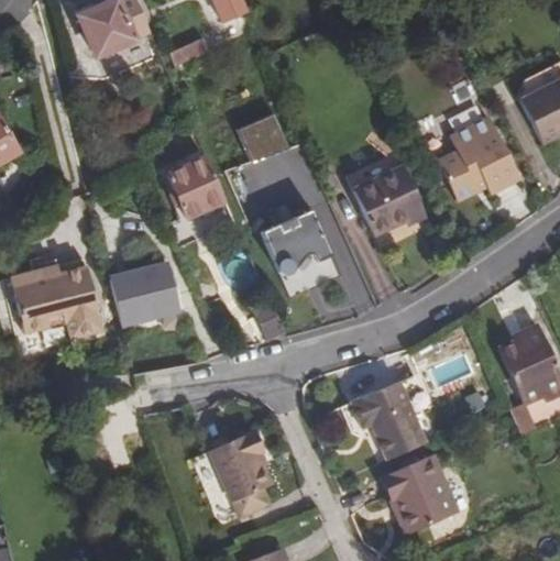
[(114,3),(113,0),(100,0),(102,9),(114,3)]
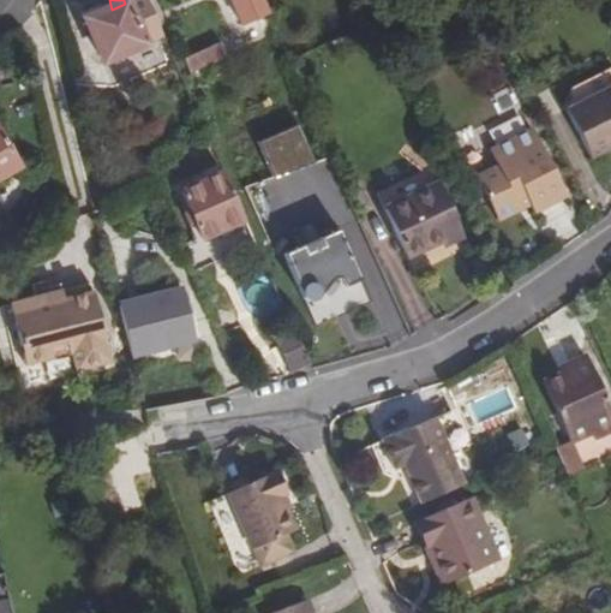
[(271,11),(265,0),(238,0),(247,23),(271,11)]
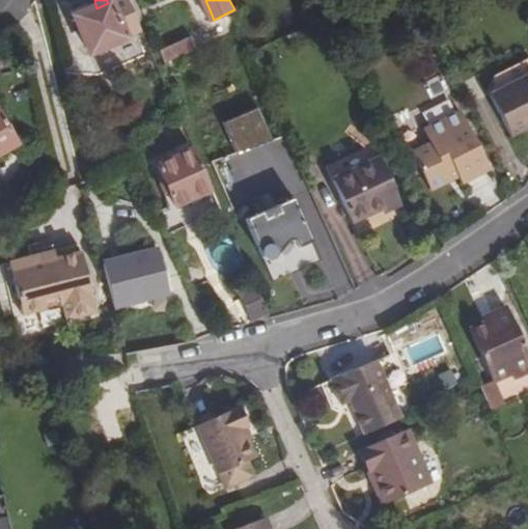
[(128,38),(112,2),(108,3),(96,8),(78,16),(93,52),(128,38)]
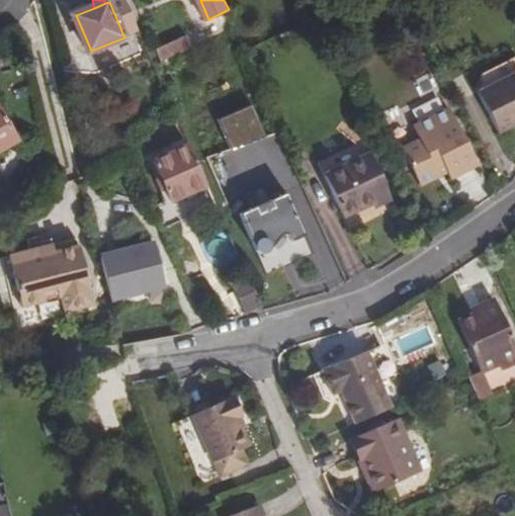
[(189,39),(161,53),(165,60),(192,48),(189,39)]
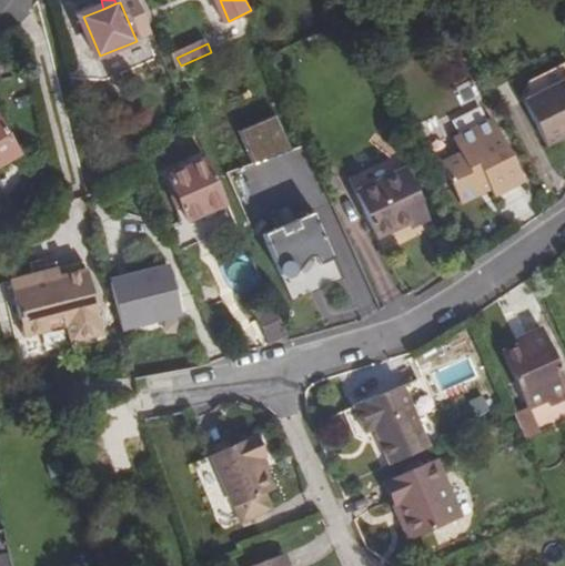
[(564,86),(527,104),(550,148),(564,140),(564,86)]
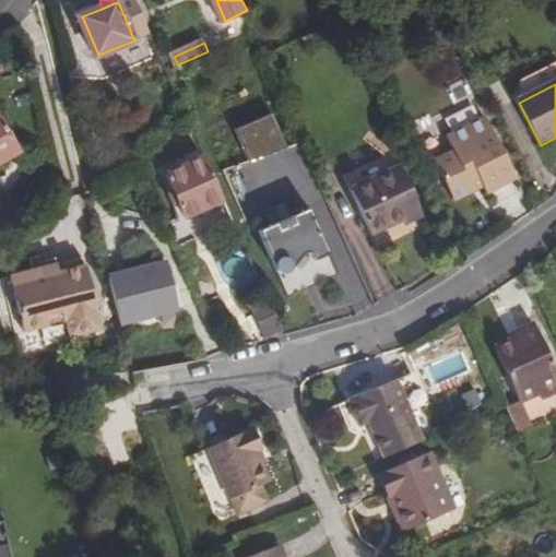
[(0,184),(6,181),(0,172),(0,162),(22,149),(0,110),(0,184)]
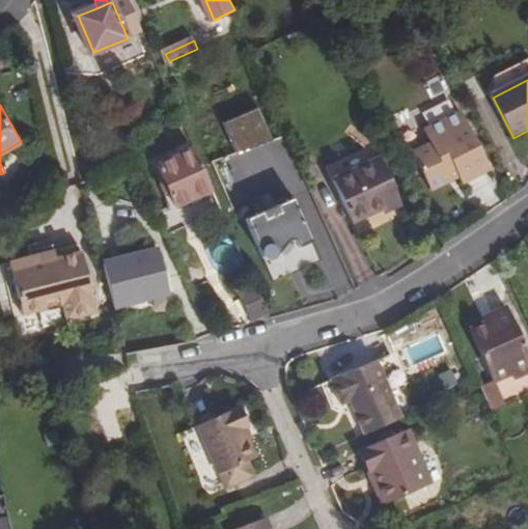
[(262,106),(227,120),(240,151),(275,137),(262,106)]
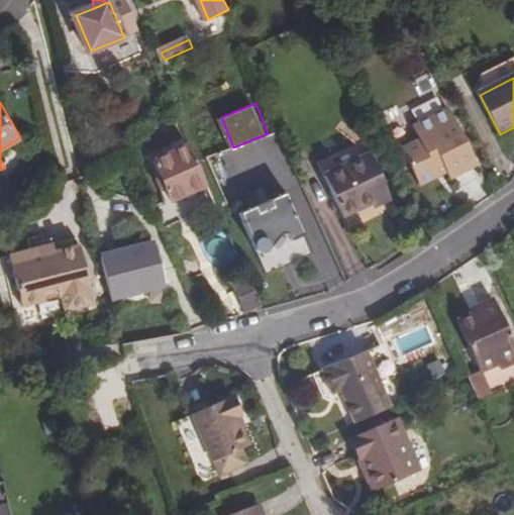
[(450,111),(414,129),(421,142),(403,151),(421,189),(437,181),(435,175),(446,170),(448,176),(452,182),(480,169),(450,111)]
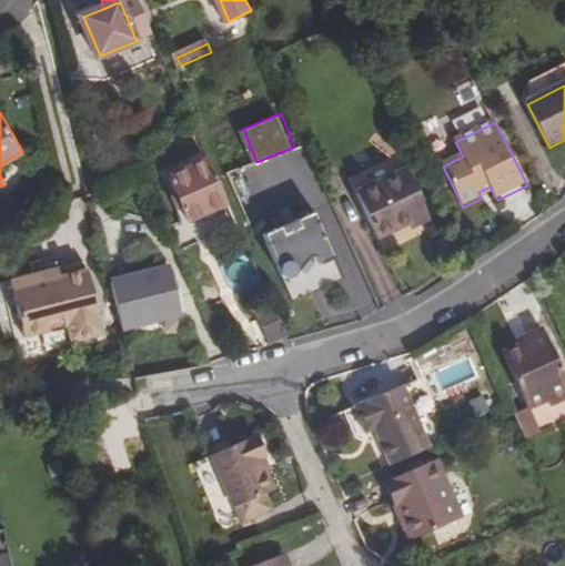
[(429,214),(402,154),(353,177),(381,238),(413,223),(429,214)]
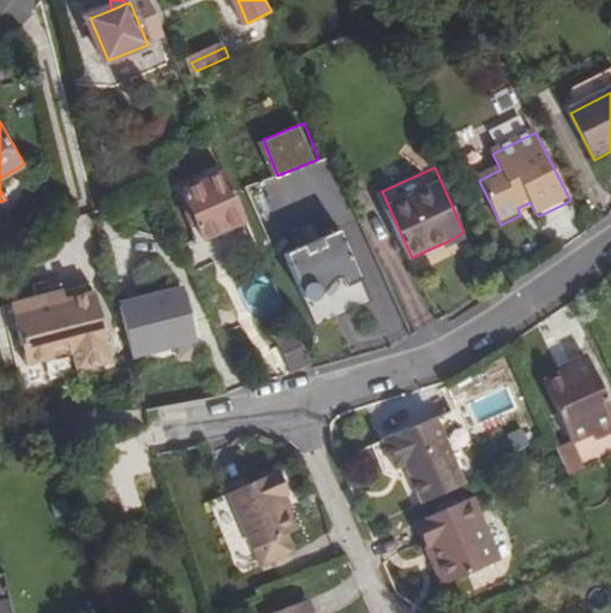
[(252,220),(231,172),(189,190),(209,238),(252,220)]
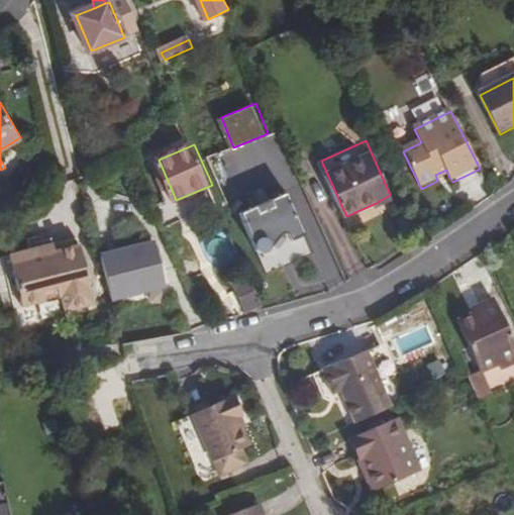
[(264,183),(257,170),(241,178),(247,191),(232,199),(235,206),(284,182),(280,175),(264,183)]
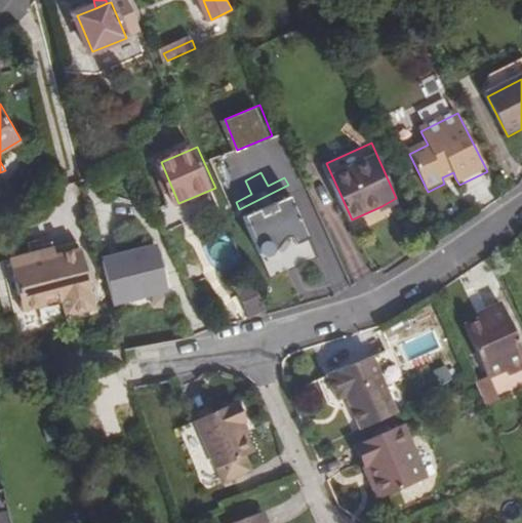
[(453,172),(442,177),(444,184),(455,178),(453,172)]
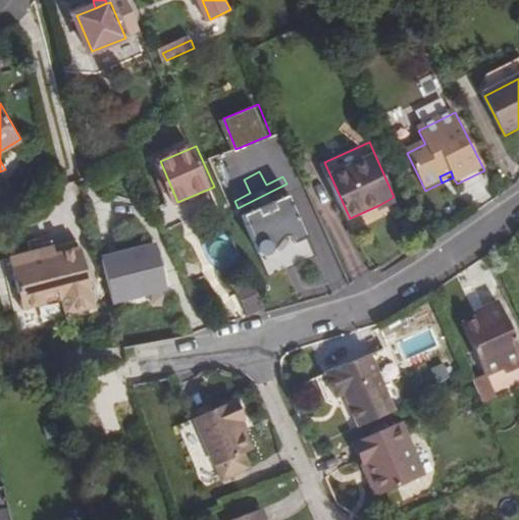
[(308,227),(287,184),(238,208),(255,243),(256,245),(258,247),(261,249),(265,248),(269,245),(273,240),(282,228),(286,227),(293,229),(294,234),(308,227)]
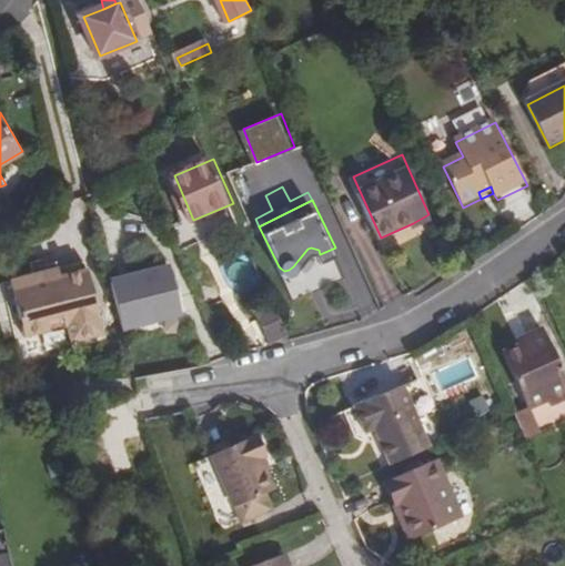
[(432,220),(429,214),(413,223),(415,228),(432,220)]
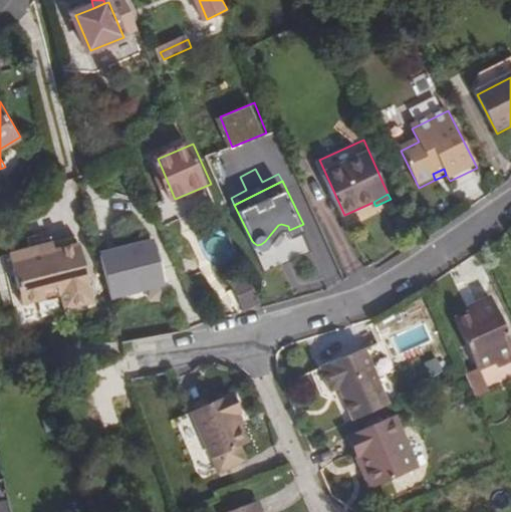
[(78,236),(53,242),(55,250),(79,243),(78,236)]
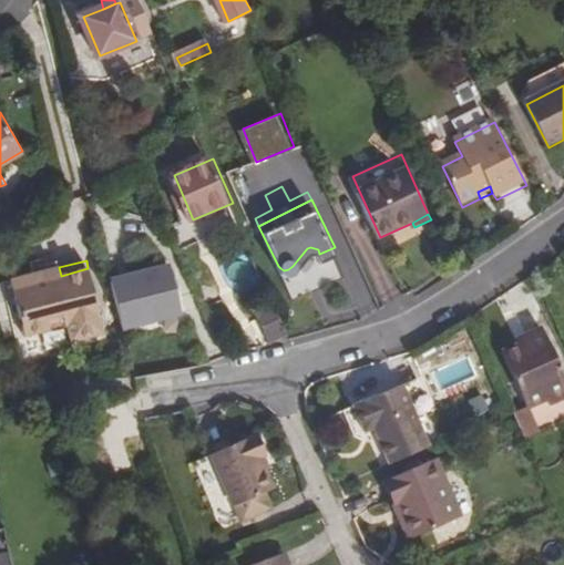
[(170,264),(111,277),(124,328),(132,325),(131,319),(180,308),(170,264)]
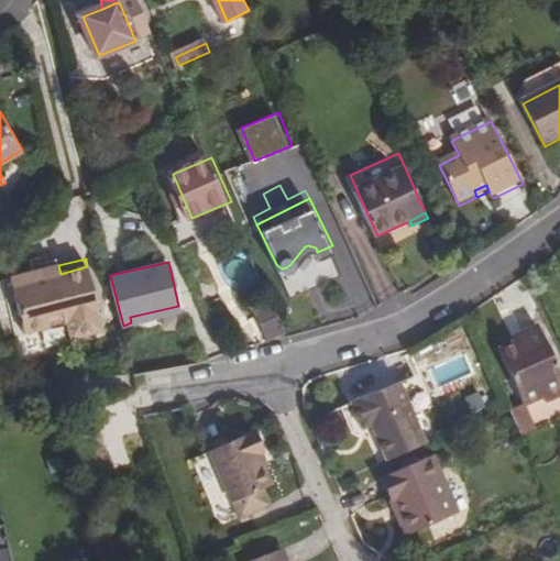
[(58,265),(42,270),(43,277),(61,274),(58,265)]
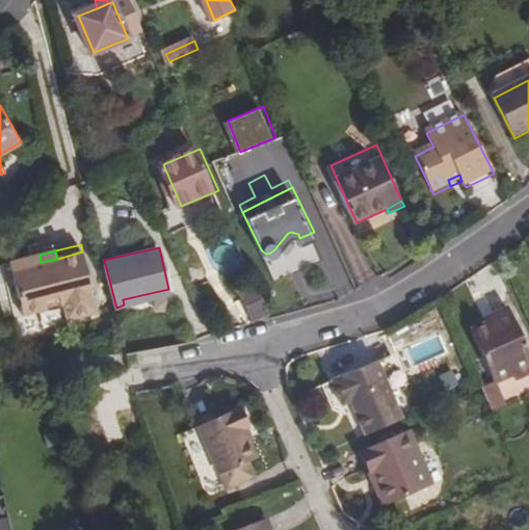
[(40,255),(8,263),(22,315),(62,306),(72,303),(76,318),(98,312),(82,252),(57,259),(41,262),(40,255)]
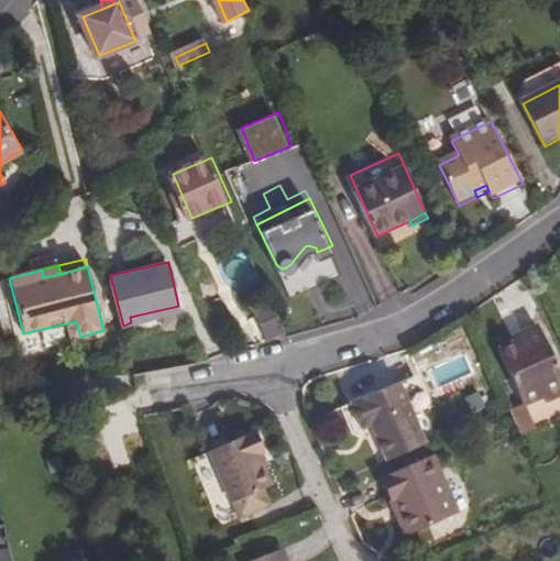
[(9,278),(1,281),(15,337),(23,333),(9,278)]
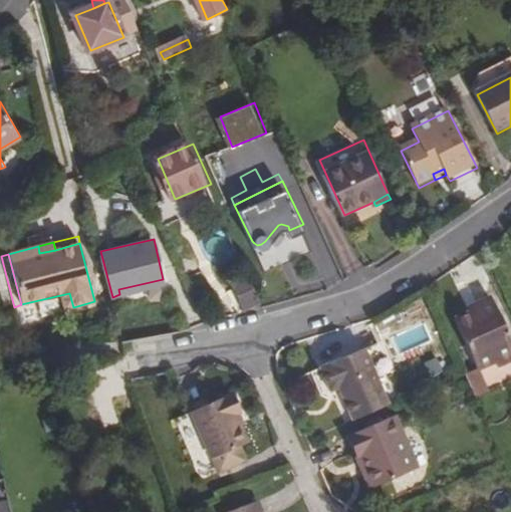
[(263,300),(250,272),(234,280),(247,307),(263,300)]
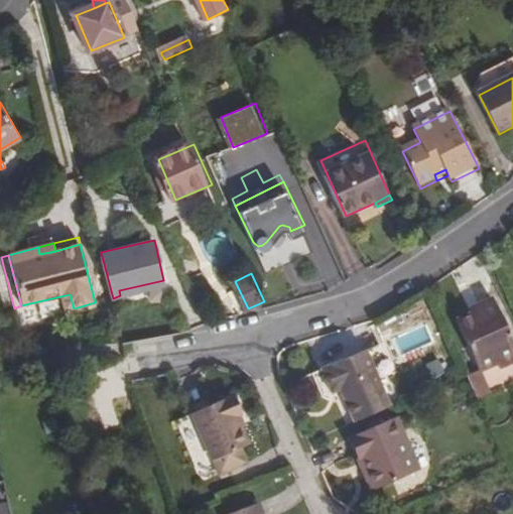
[(70,294),(60,296),(65,310),(74,308),(70,294)]
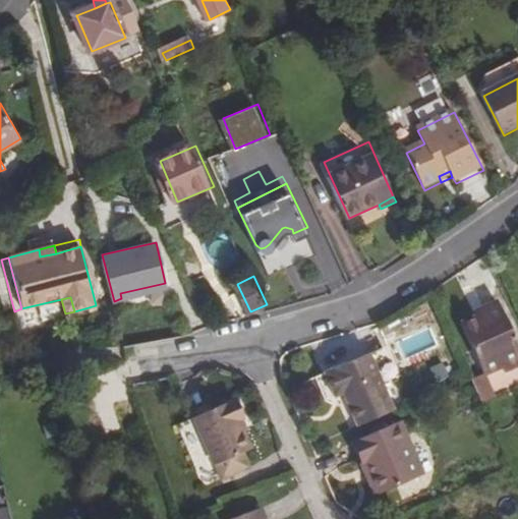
[(475,313),(461,321),(484,370),(502,362),(504,367),(517,360),(517,342),(497,298),(481,305),(483,309),(475,313)]
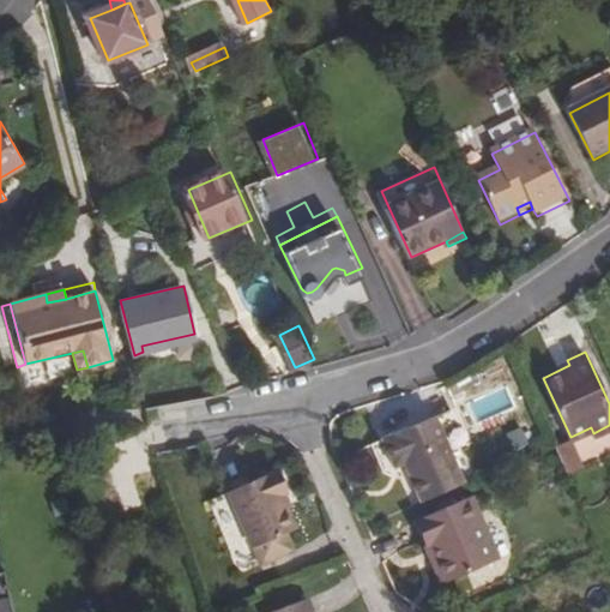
[(567,360),(557,365),(560,370),(569,365),(567,360)]
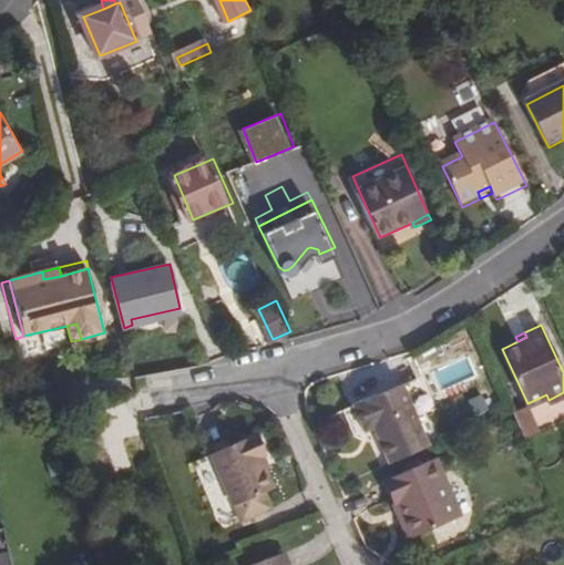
[(431,444),(403,383),(356,404),(368,430),(377,425),(393,462),(431,444)]
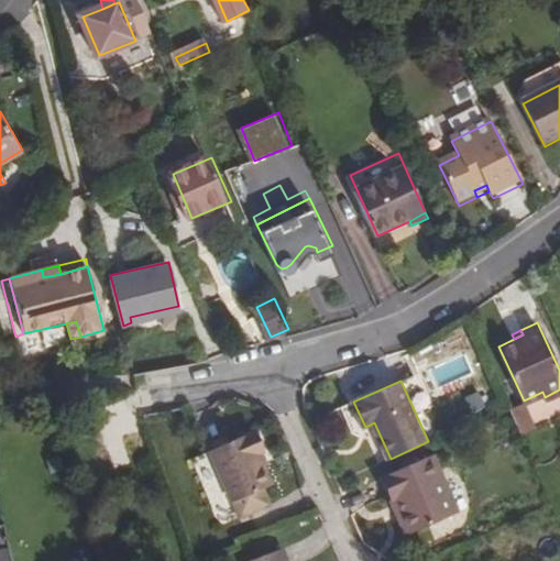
[(535,426),(524,400),(509,407),(520,432),(535,426)]
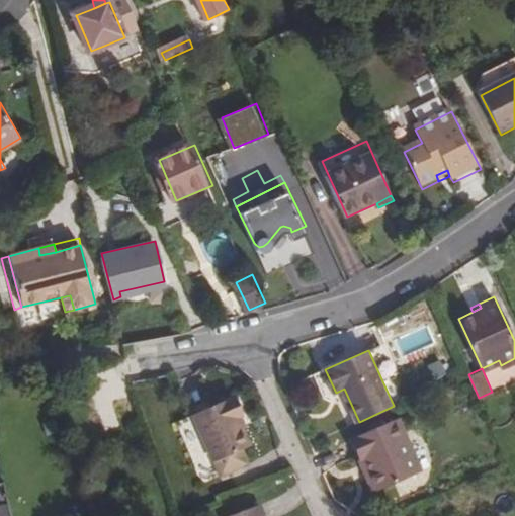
[(236,395),(195,413),(217,460),(252,445),(239,416),(244,414),(236,395)]
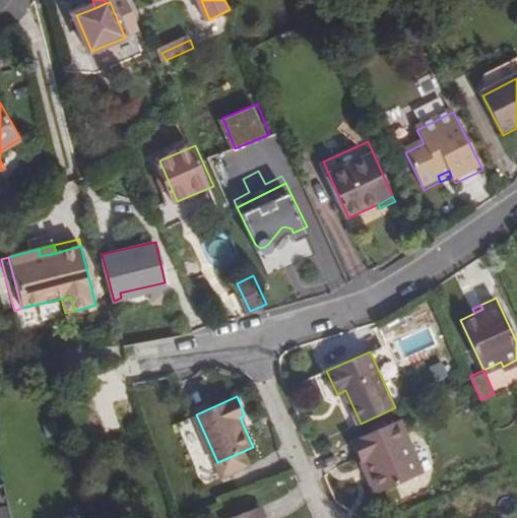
[(402,418),(361,438),(375,469),(370,471),(380,493),(421,474),(408,447),(413,444),(402,418)]
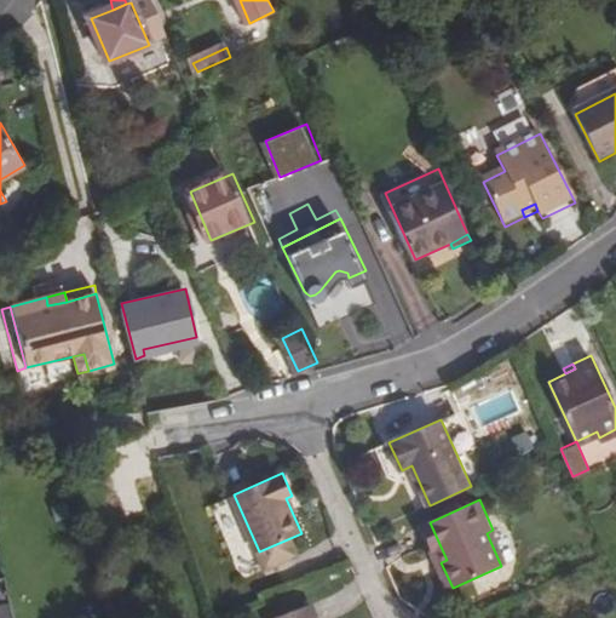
[(508,562),(493,530),(487,533),(501,566),(508,562)]
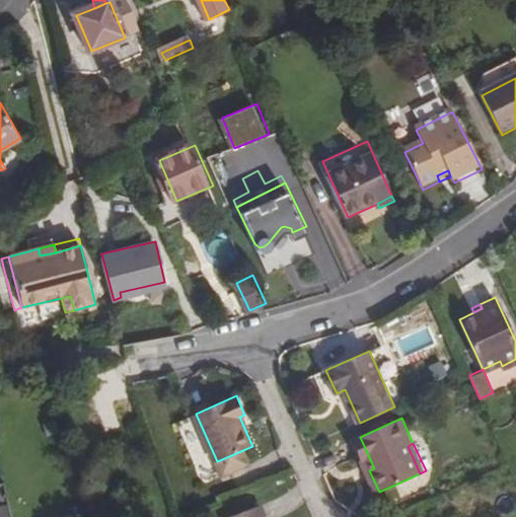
[(0,516),(10,516),(1,476),(0,475),(0,516)]
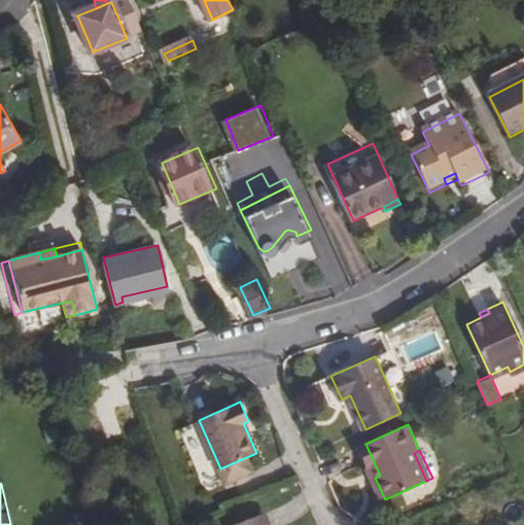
[(271,524),(268,513),(236,524),(271,524)]
